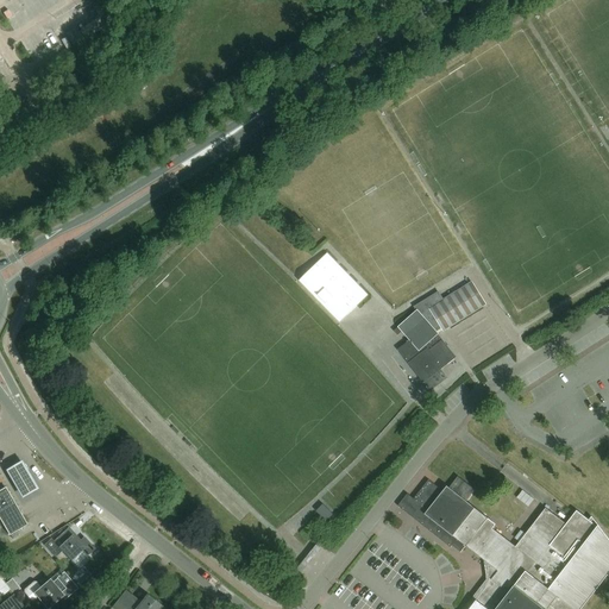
[(299,281),(339,322),(368,294),(327,252),(299,281)]
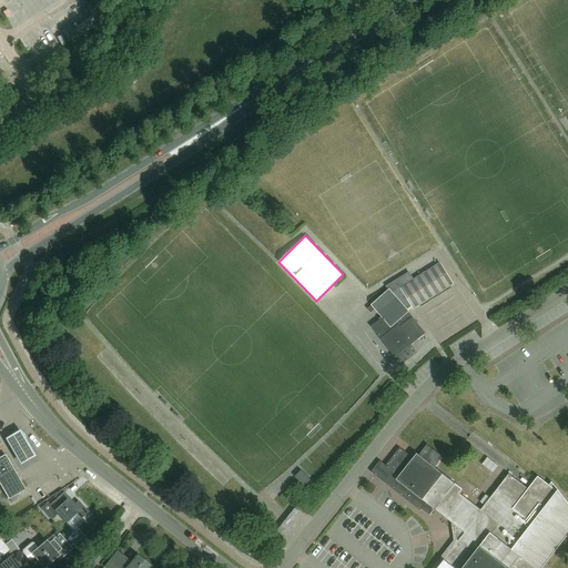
[(412,307),(414,310),(452,286),(438,266),(412,283),(406,275),(384,288),(387,292),(368,307),(369,307),(367,310),(371,313),(375,310),(382,318),(371,326),(395,357),(425,334),(408,312),(409,312),(407,310),(412,307)]
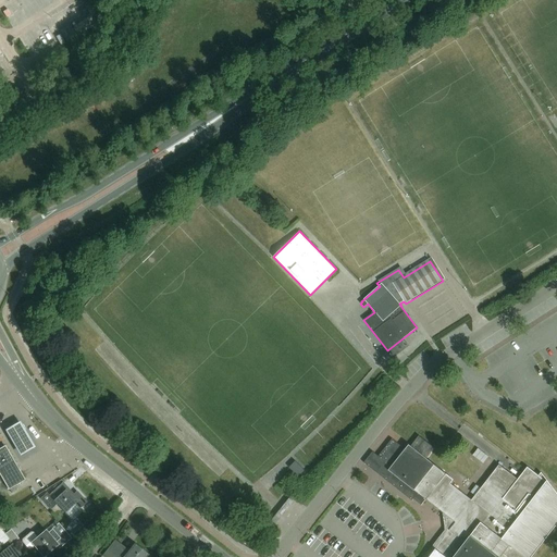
[(36,444),(21,418),(5,426),(21,453),(36,444)]
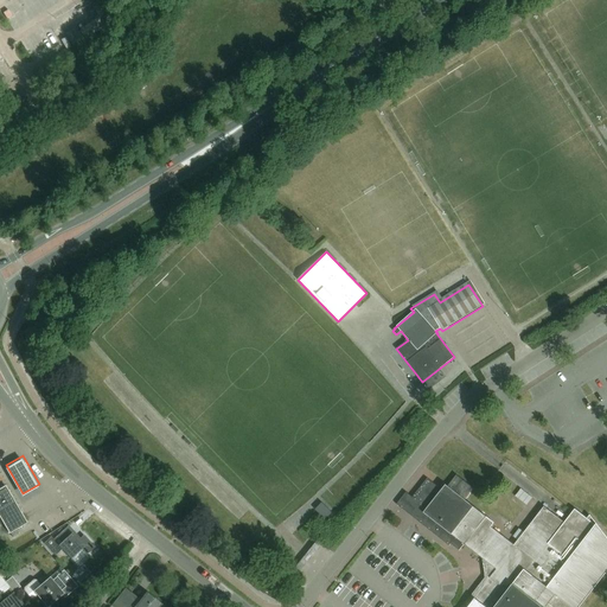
[(445,485),(461,498),(470,487),(453,474),(445,485)]
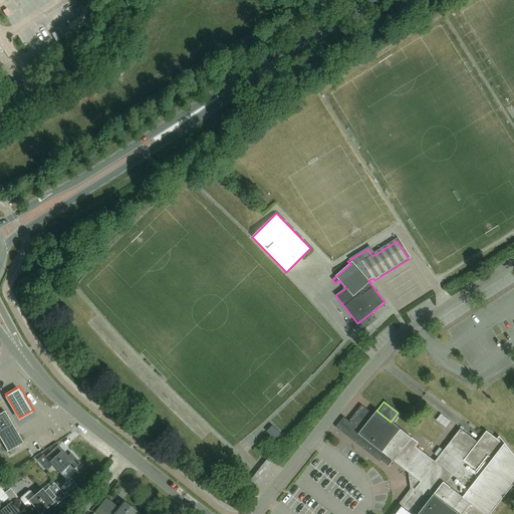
[(419,443),(376,411),(373,415),(361,406),(349,422),(343,417),(335,428),(380,463),(386,456),(413,476),(413,487),(391,513),(490,513),(513,483),(513,456),(505,444),(504,445),(487,432),(478,443),(460,429),(435,461),(416,446),(419,443)]
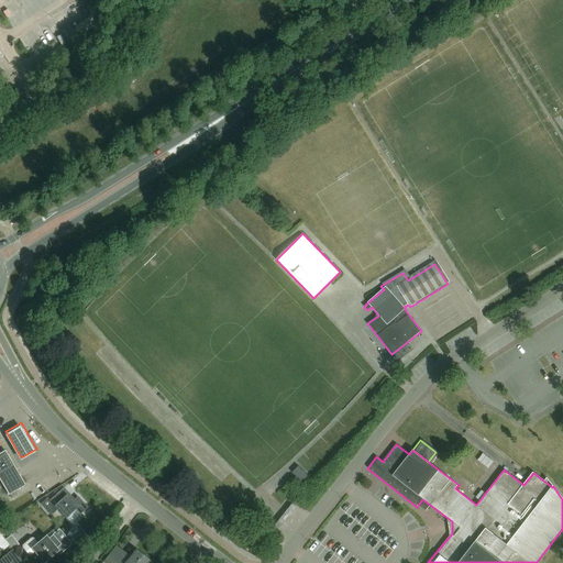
[(0,482),(8,495),(24,485),(4,450),(0,452),(0,482)]
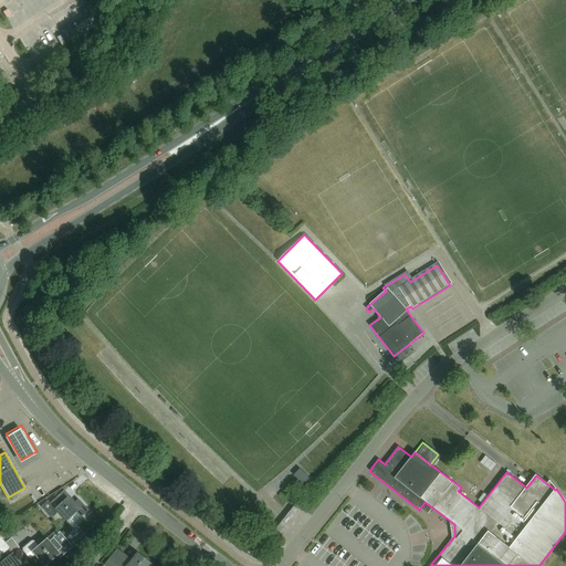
[(498,464),(486,456),(481,462),(492,471),(498,464)]
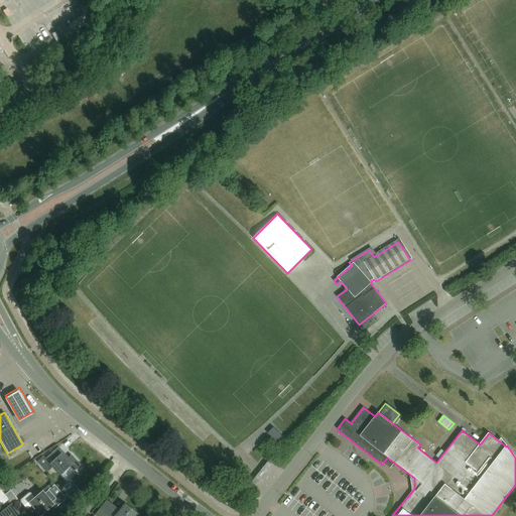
[(277,441),(282,435),(278,431),(272,437),(277,441)]
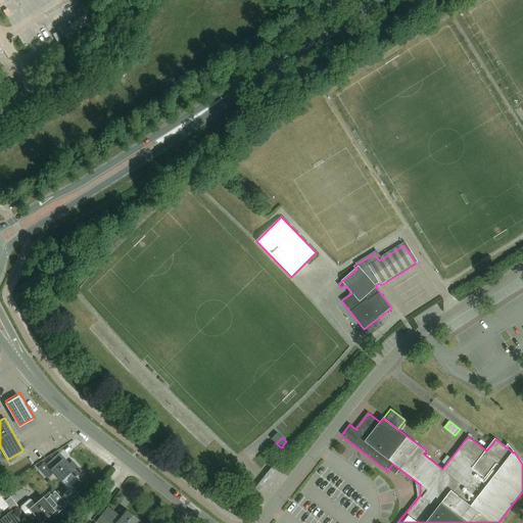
[(75,477),(82,471),(72,461),(68,464),(58,453),(45,465),(44,463),(38,468),(47,479),(53,474),(60,482),(70,473),(75,477)]
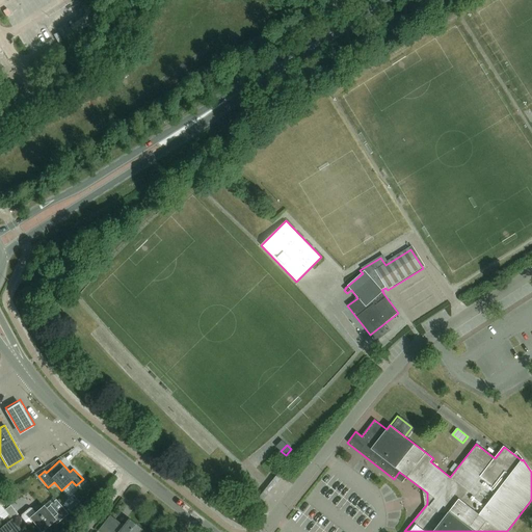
[(21,515),(21,517),(27,525),(29,525),(32,523),(41,531),(42,531),(59,516),(61,520),(68,514),(55,500),(46,509),(44,506),(35,513),(32,508),(29,508),(21,515)]
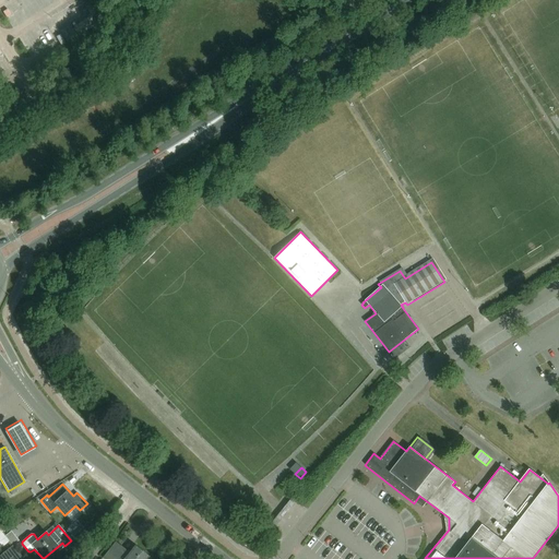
[(74,535),(83,545),(92,536),(83,527),(74,535)]
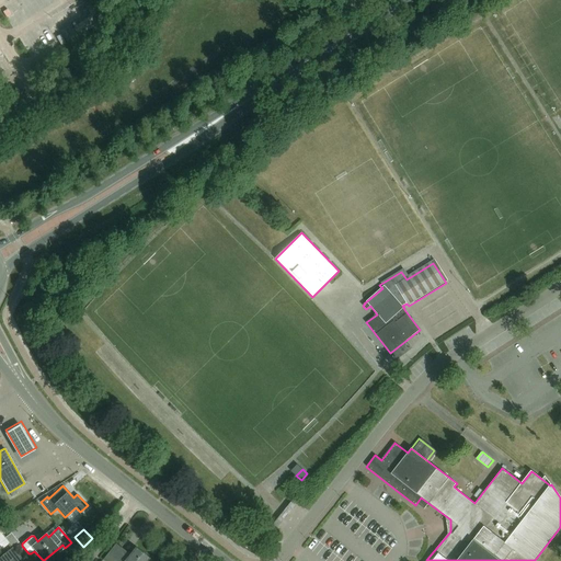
[(11,533),(6,537),(13,547),(19,542),(11,533)]
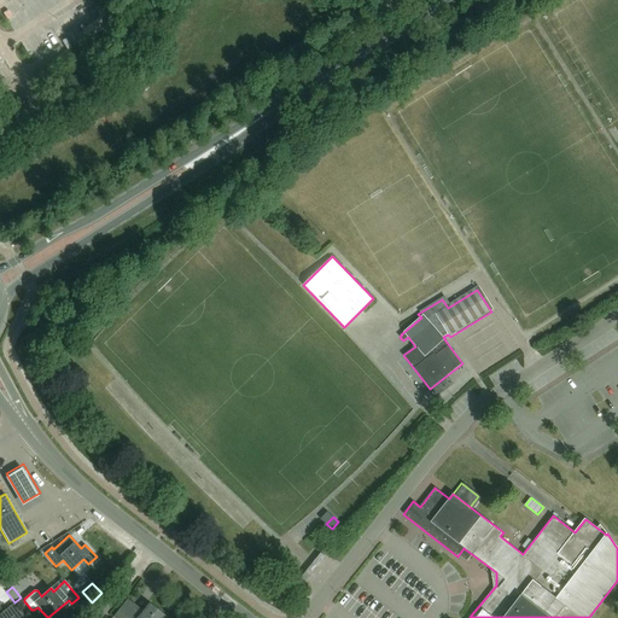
[(161,617),(164,614),(149,601),(143,610),(129,598),(115,616),(116,617),(161,617)]
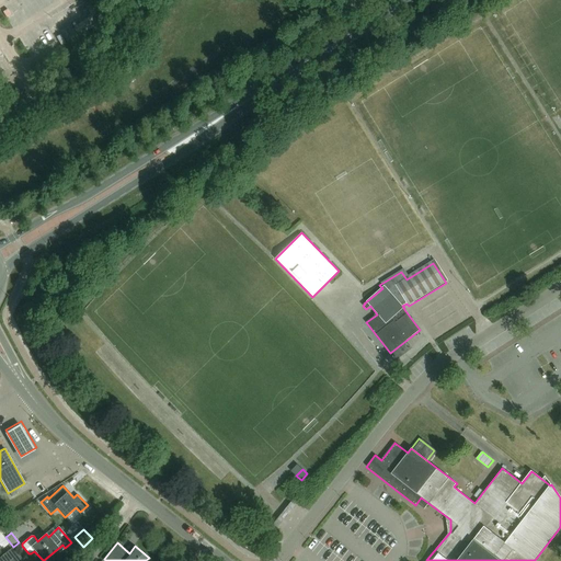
[(22,560),(12,548),(0,557),(0,560),(22,560)]
